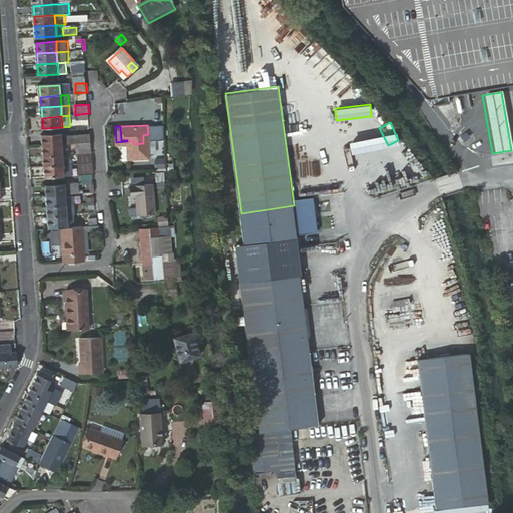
[(63,145),(63,136),(62,134),(43,135),(44,146),(63,145)]
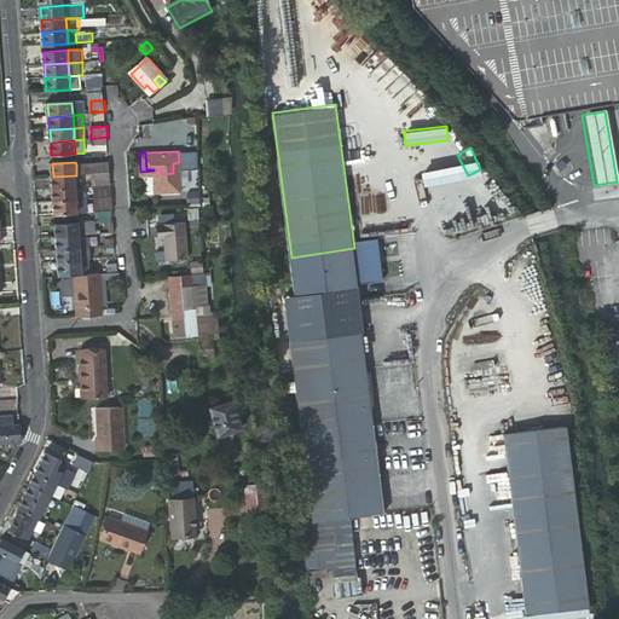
[(92,173),(110,172),(110,162),(76,165),(76,175),(85,174),(92,173)]
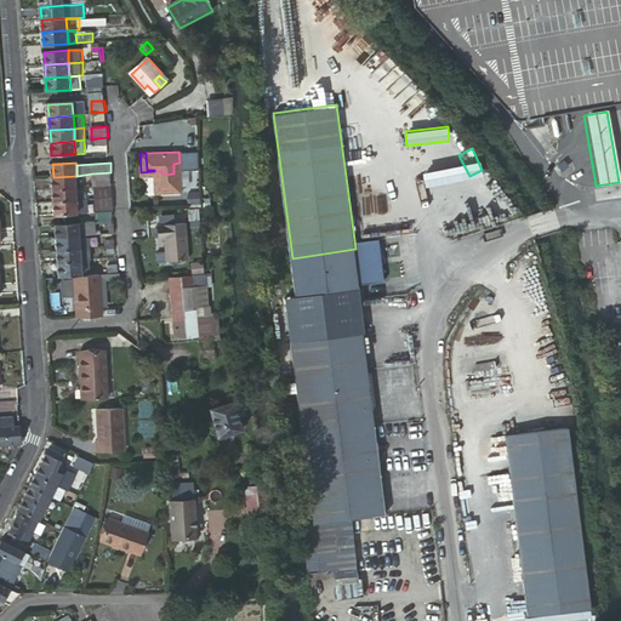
[(154,171),(154,175),(155,192),(182,191),(180,163),(174,164),(174,174),(163,175),(161,171),(154,171)]
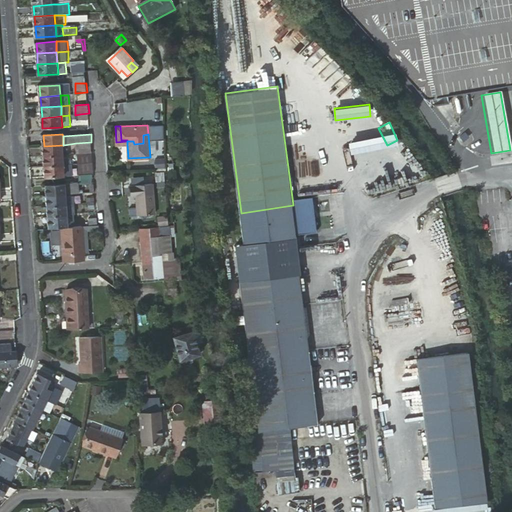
[(77,154),(92,154),(91,142),(76,143),(77,154)]
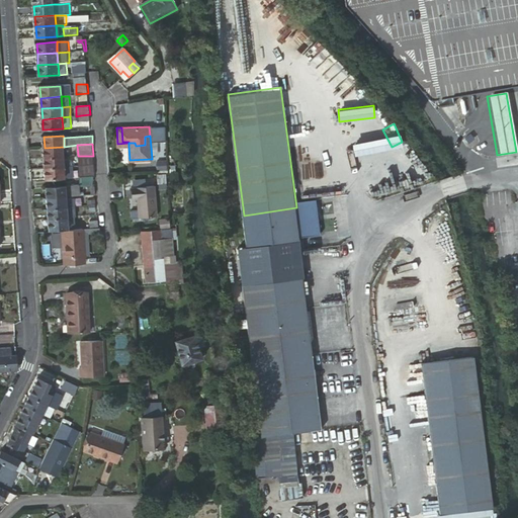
[(45,158),(65,157),(65,151),(64,147),(45,148),(45,158)]
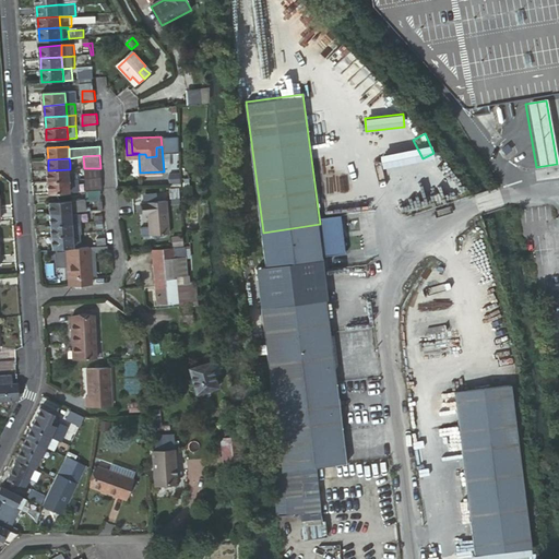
[(85,179),(102,178),(100,168),(84,168),(85,179)]
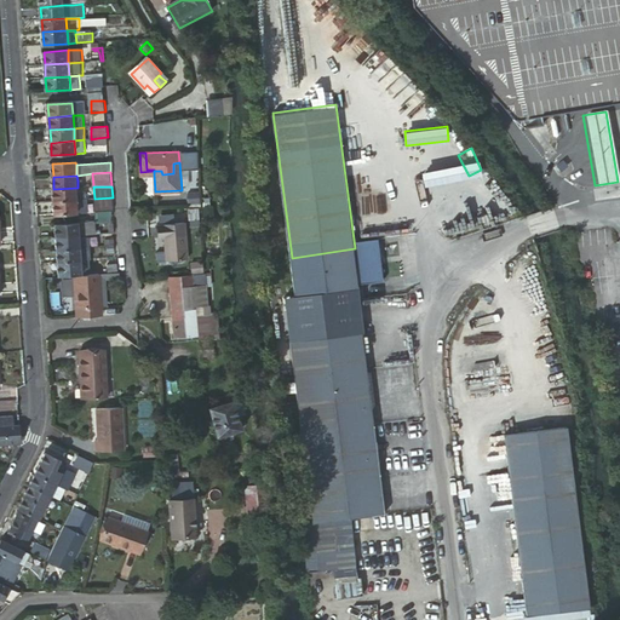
[(53,189),(55,201),(79,200),(78,191),(78,188),(53,189)]
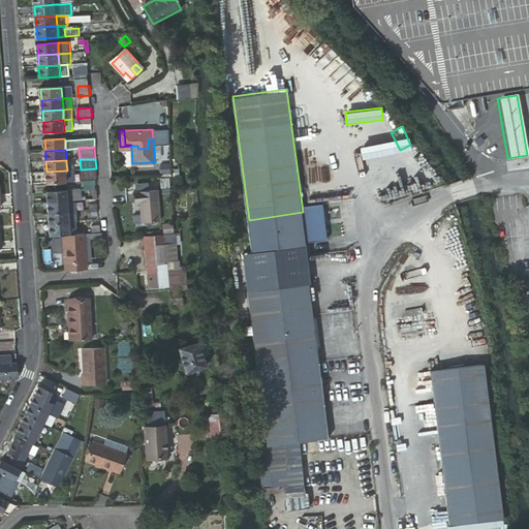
[(67,170),(74,170),(73,162),(66,163),(67,170)]
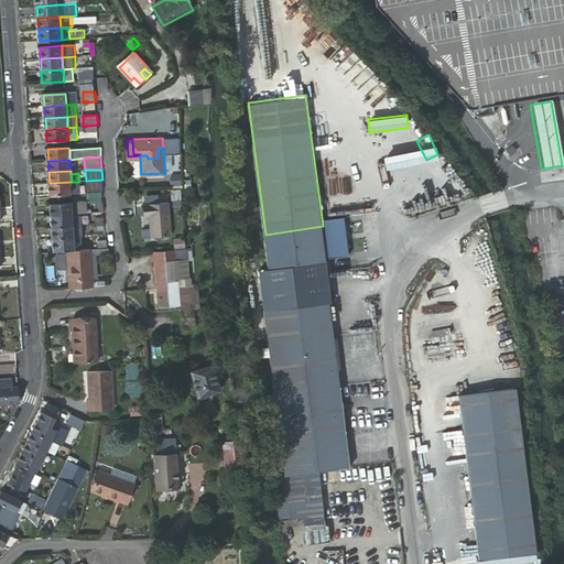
[(88,193),(104,192),(102,180),(86,181),(87,193),(88,193)]
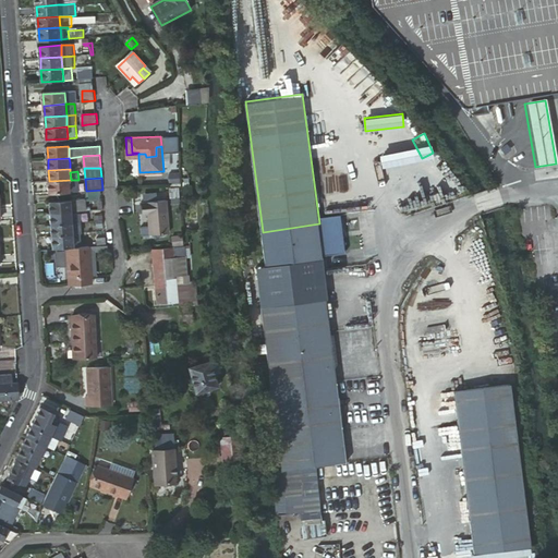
[(49,181),(50,193),(72,192),(71,185),(71,180),(49,181)]
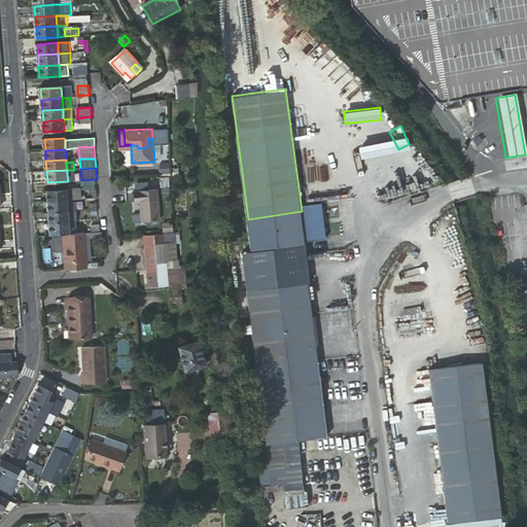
[(95,198),(99,198),(98,179),(97,179),(82,180),(83,188),(94,187),(95,198)]
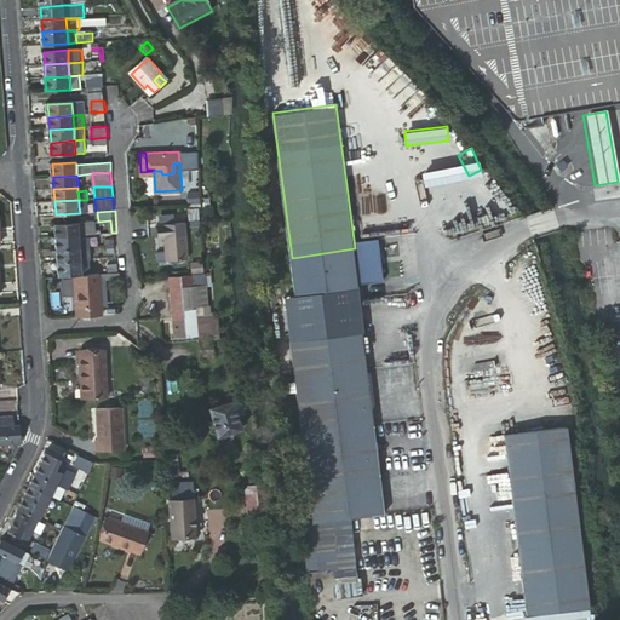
[(166,233),(167,246),(171,246),(170,236),(188,235),(187,218),(159,220),(161,234),(166,233)]
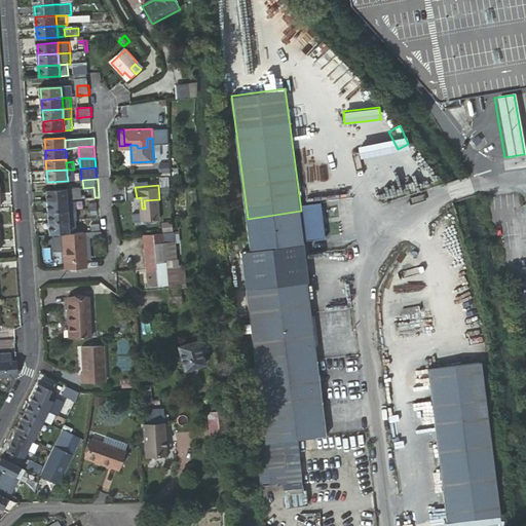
[(68,189),(69,199),(82,198),(82,188),(68,189)]
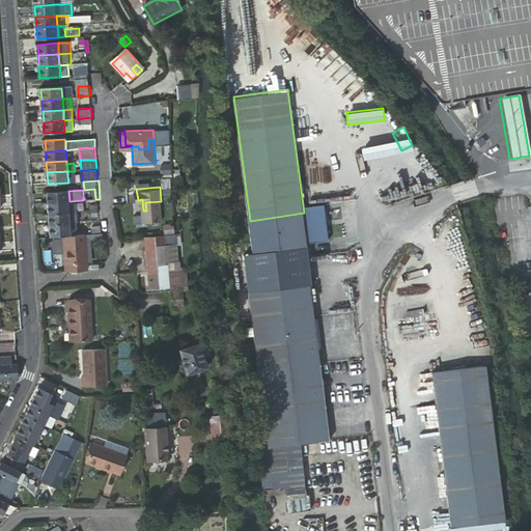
[(48,193),(49,203),(70,201),(68,191),(48,193)]
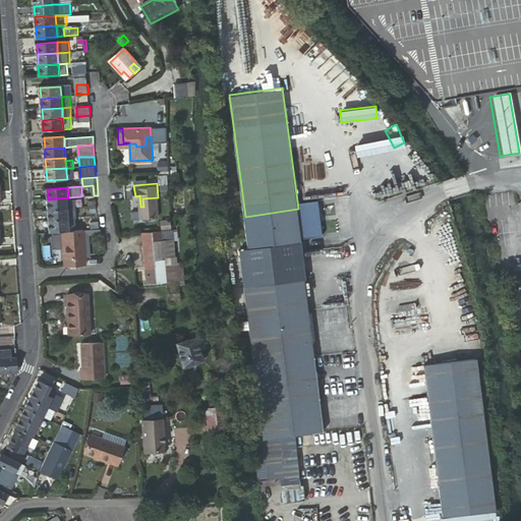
[(48,199),(49,210),(68,208),(67,199),(68,197),(48,199)]
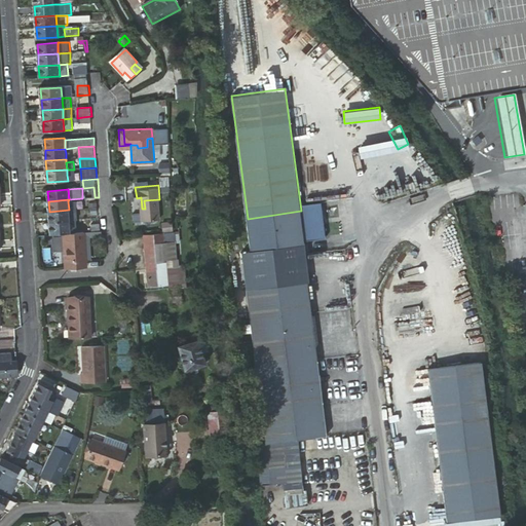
[(145,209),(142,209),(143,218),(160,217),(159,199),(144,200),(145,209)]
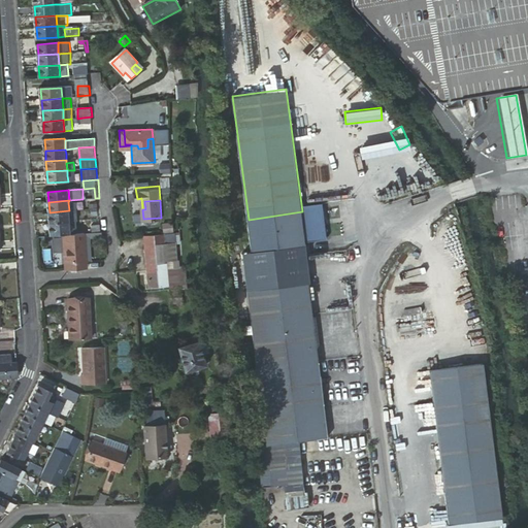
[(50,212),(50,224),(70,222),(70,220),(69,210),(50,212)]
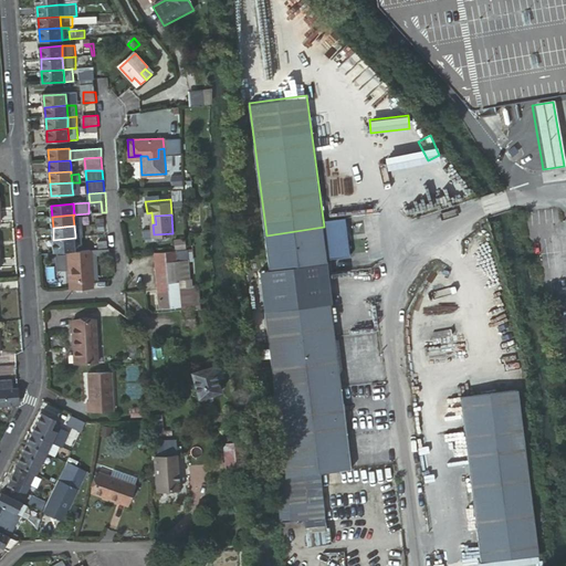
[(74,226),(75,236),(75,238),(84,237),(84,234),(83,226),(80,226),(74,226)]
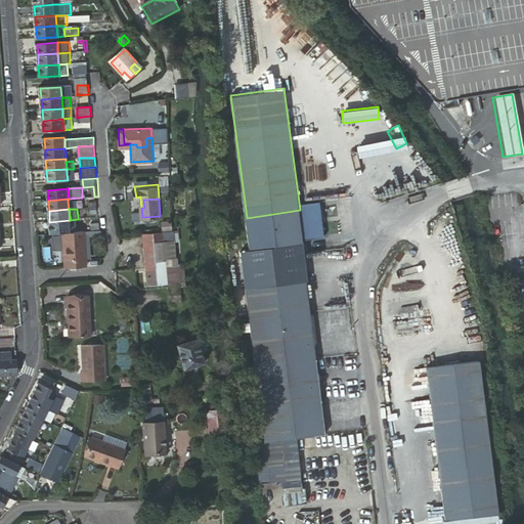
[(304,241),(300,210),(247,218),(251,249),(304,241)]
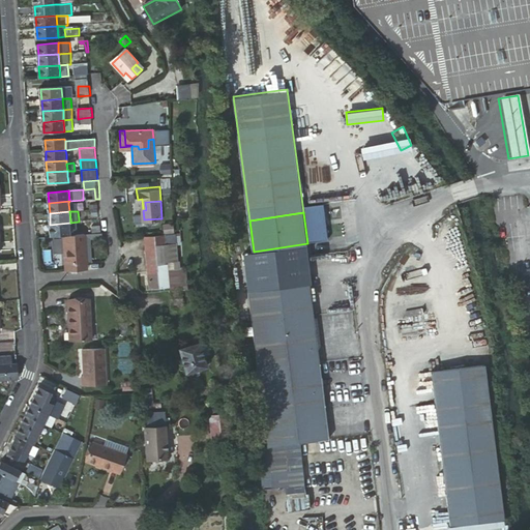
[(71,234),(80,233),(79,222),(70,223),(71,234)]
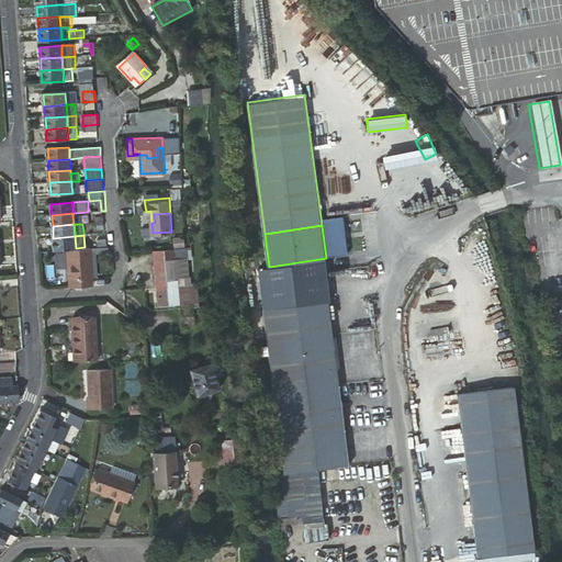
[(53,238),(54,249),(67,249),(76,248),(75,236),(53,238)]
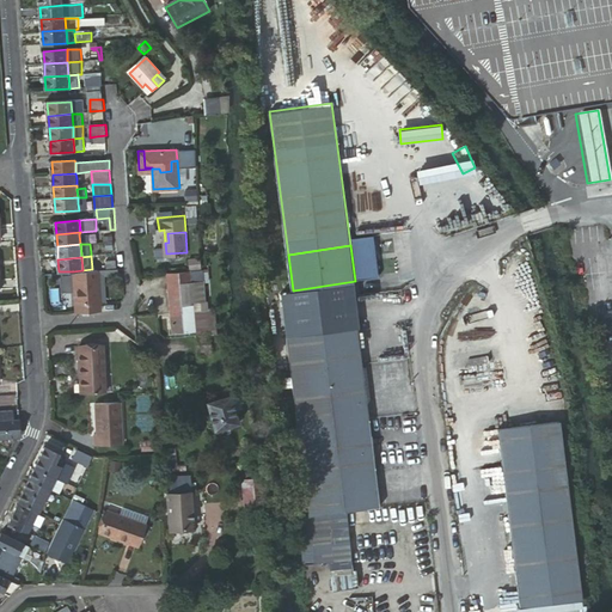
[(201,267),(201,257),(189,257),(190,268),(201,267)]
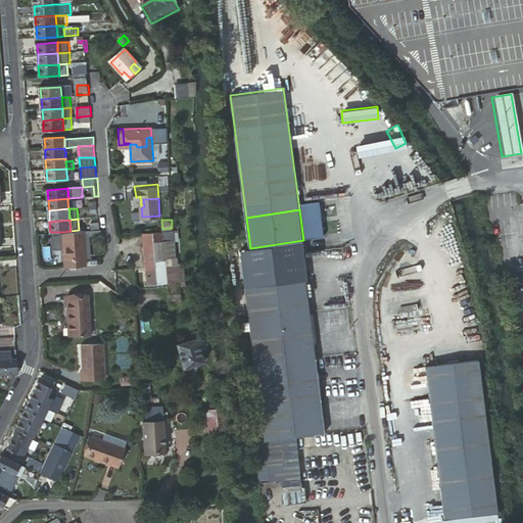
[(94,229),(84,230),(86,256),(91,256),(89,234),(100,233),(99,229),(94,229)]
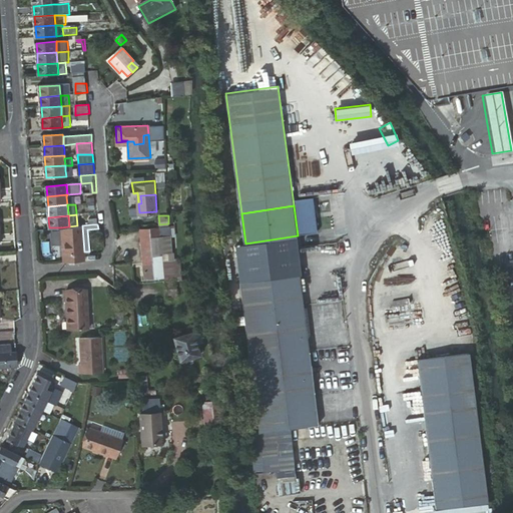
[(69,226),(61,227),(64,261),(83,260),(83,251),(84,251),(82,225),(69,226)]
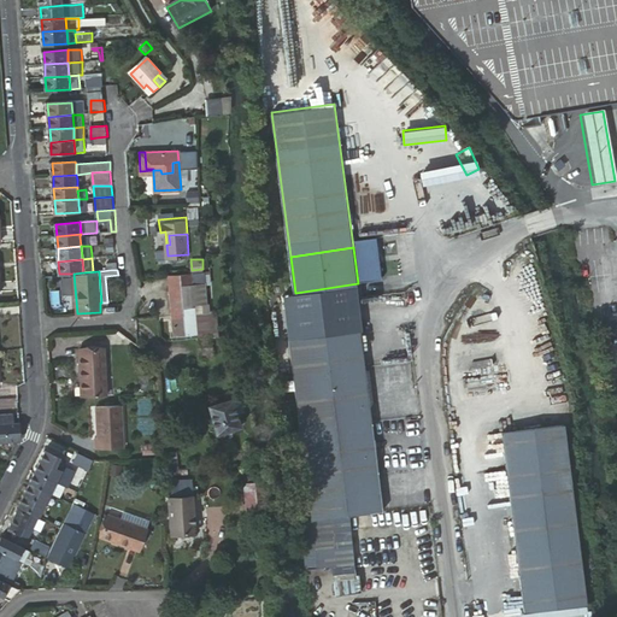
[(170,275),(171,289),(193,288),(206,287),(205,272),(170,275)]
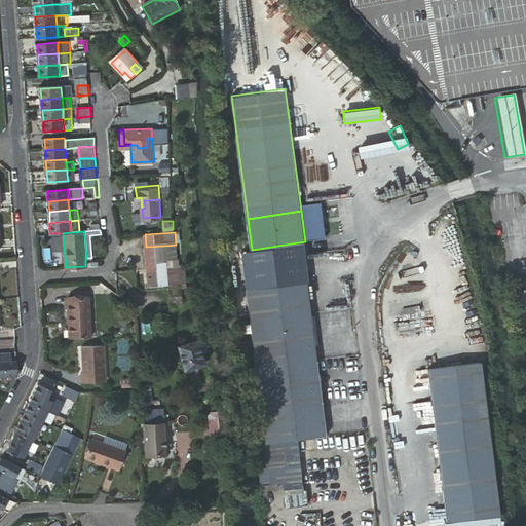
[(179,259),(177,259),(176,245),(164,246),(166,262),(179,261),(179,259)]
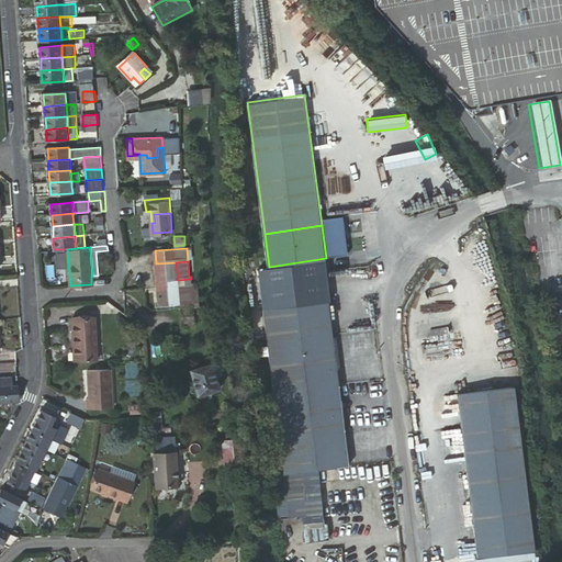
[(160,281),(161,289),(167,288),(167,281),(173,280),(178,280),(176,262),(156,263),(157,281),(160,281)]
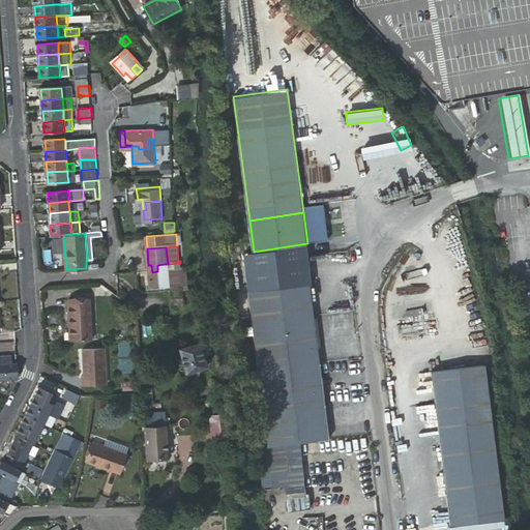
[(169,286),(168,287),(170,289),(186,288),(184,268),(181,268),(180,263),(168,264),(168,271),(169,286)]
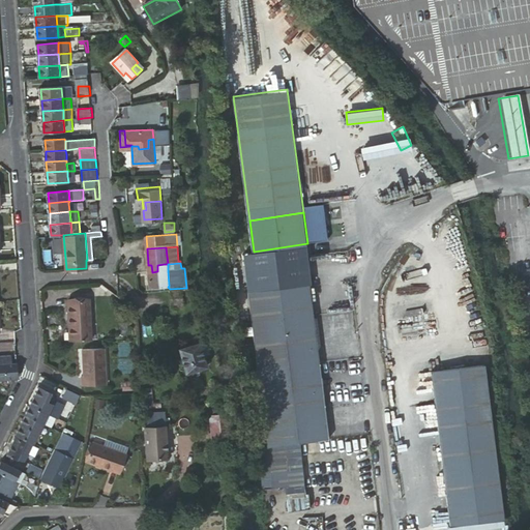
[(152,272),(149,272),(150,288),(167,286),(168,287),(169,286),(168,271),(165,271),(164,264),(157,265),(157,271),(152,272)]
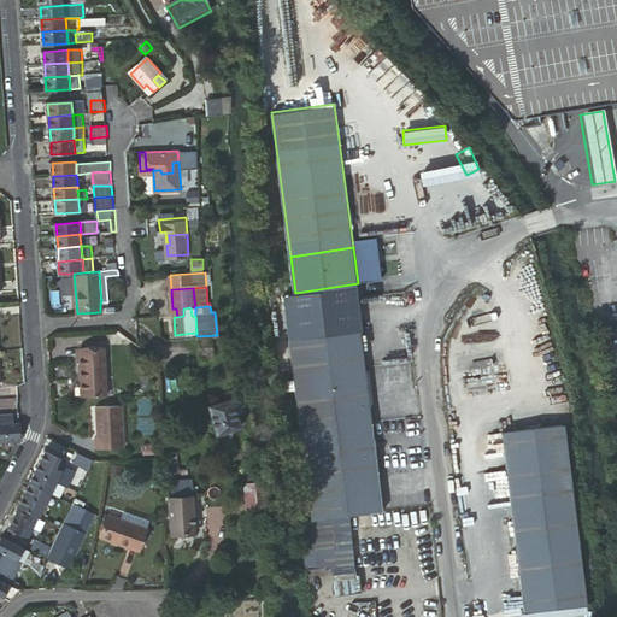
[(288,328),(289,335),(352,328),(352,322),(288,328)]
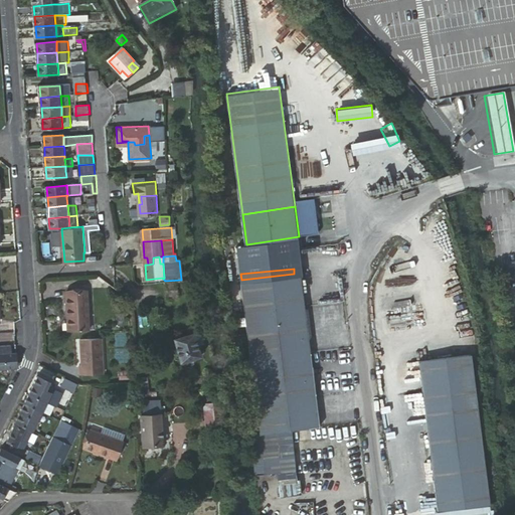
[(245,310),(306,302),(302,273),(294,274),(241,280),(245,310)]
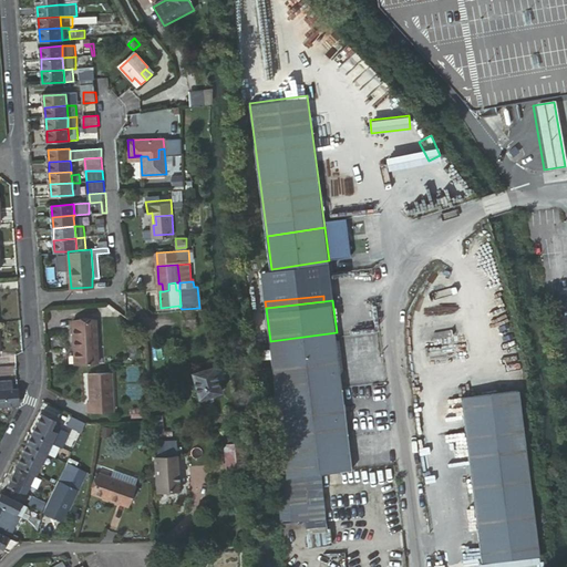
[(192,319),(191,310),(183,310),(184,319),(192,319)]
